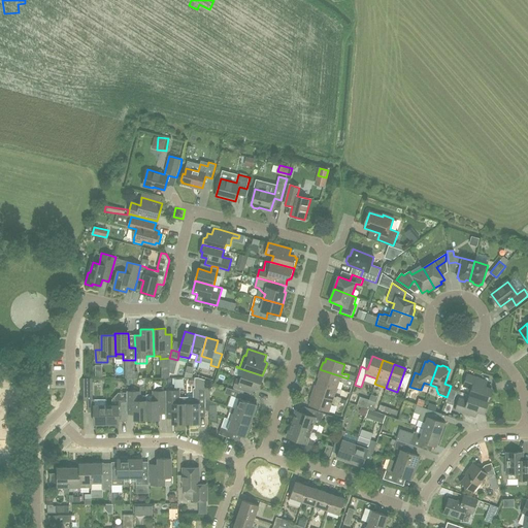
[(185,377),(192,377),(193,373),(192,373),(193,368),(187,366),(186,371),(185,377)]
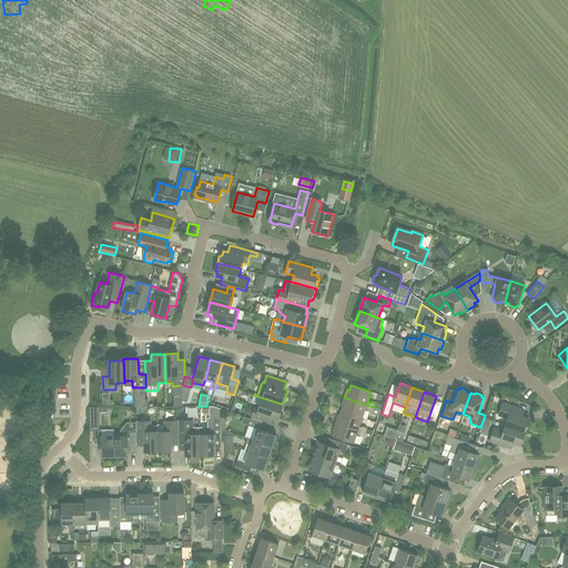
[(274,418),(276,419),(282,404),(254,395),(252,401),(253,403),(260,405),(259,408),(255,407),(252,417),(261,421),(272,424),(274,418)]
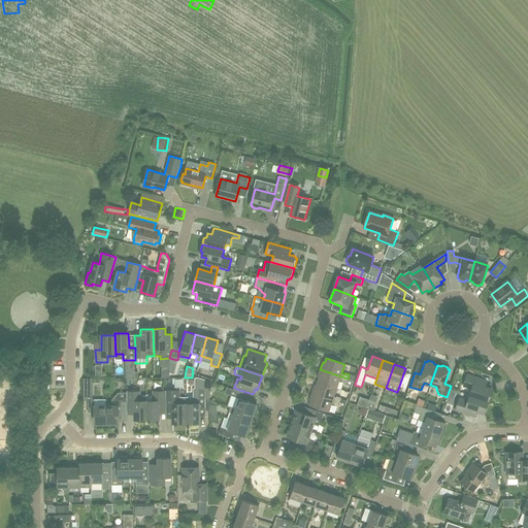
[(336,388),(339,380),(342,381),(341,382),(347,383),(348,378),(320,369),(318,377),(319,377),(318,382),(336,388)]
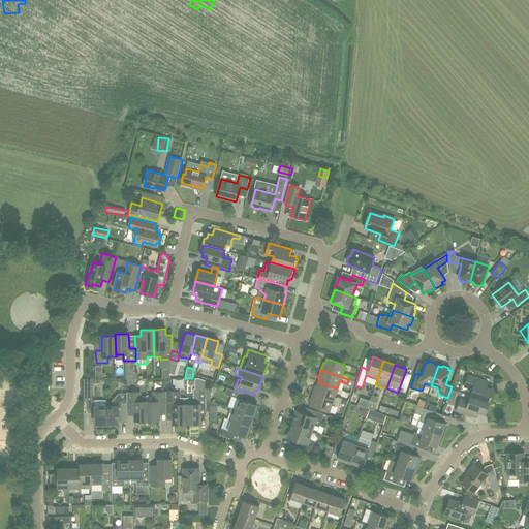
[(488,402),(492,390),(487,387),(489,382),(468,375),(464,386),(472,390),(470,396),(488,402)]
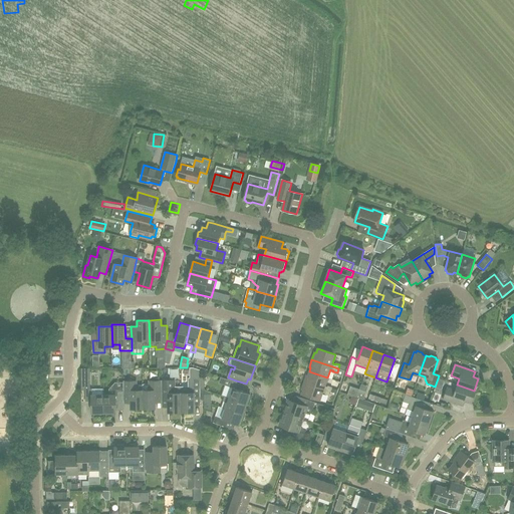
[(324,384),(327,377),(309,371),(307,375),(306,375),(304,382),(331,392),(336,394),(337,390),(332,389),(332,388),(328,386),(327,388),(325,387),(325,386),(324,384)]
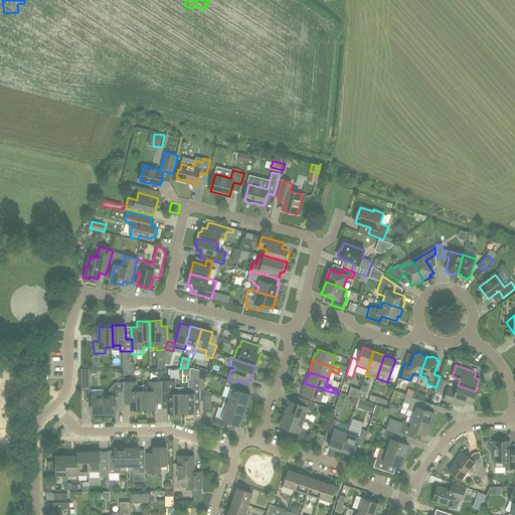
[(230,387),(232,381),(221,377),(219,383),(230,387)]
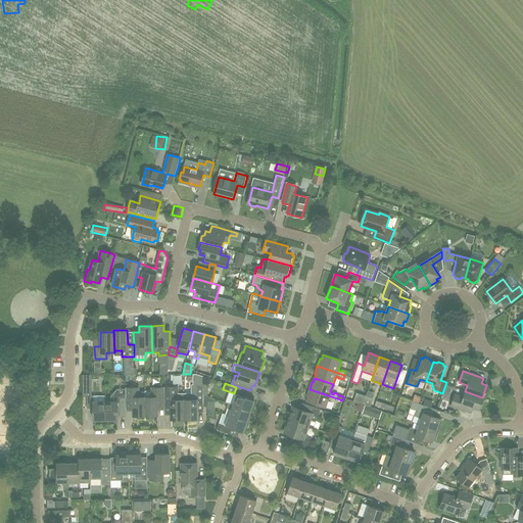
[(203,407),(203,394),(203,385),(192,385),(192,395),(190,395),(190,399),(184,399),(184,419),(197,419),(197,413),(203,413),(203,407)]
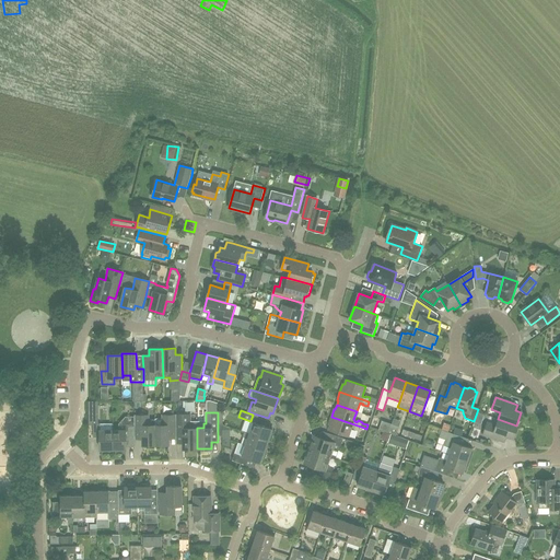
[(197,448),(197,428),(190,429),(190,423),(188,423),(188,415),(176,415),(176,416),(176,439),(176,443),(183,443),(183,450),(197,448)]
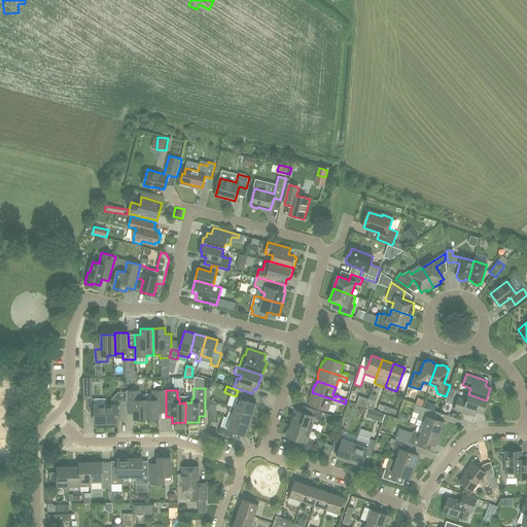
[(127,412),(127,405),(127,391),(117,391),(111,398),(112,401),(112,405),(106,405),(106,423),(118,423),(118,412),(127,412)]
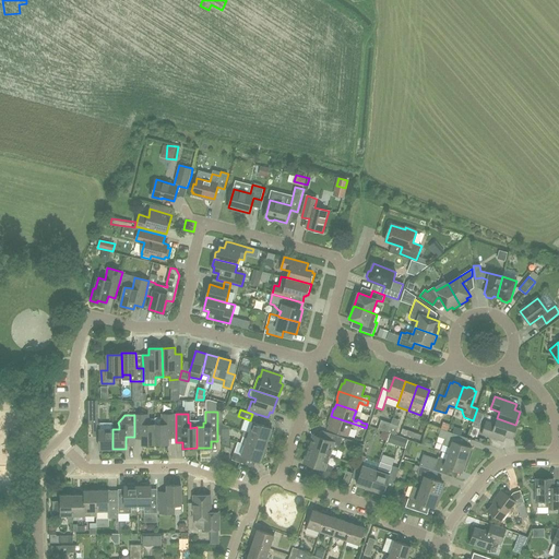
[(142,444),(155,444),(155,419),(147,419),(147,415),(134,415),(134,429),(134,437),(134,439),(142,439),(142,444)]
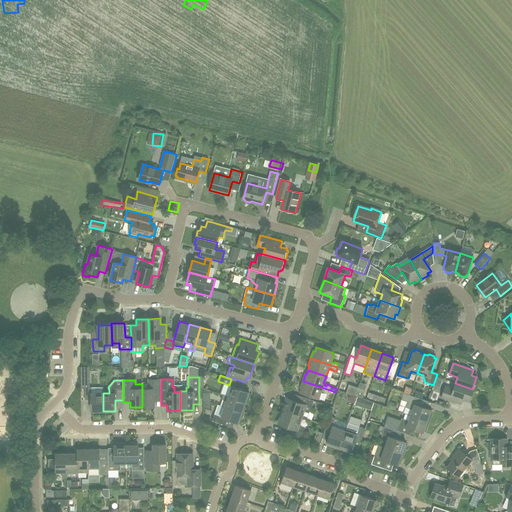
[(154,401),(161,401),(161,380),(148,380),(148,382),(142,383),(142,384),(142,407),(154,407),(154,401)]
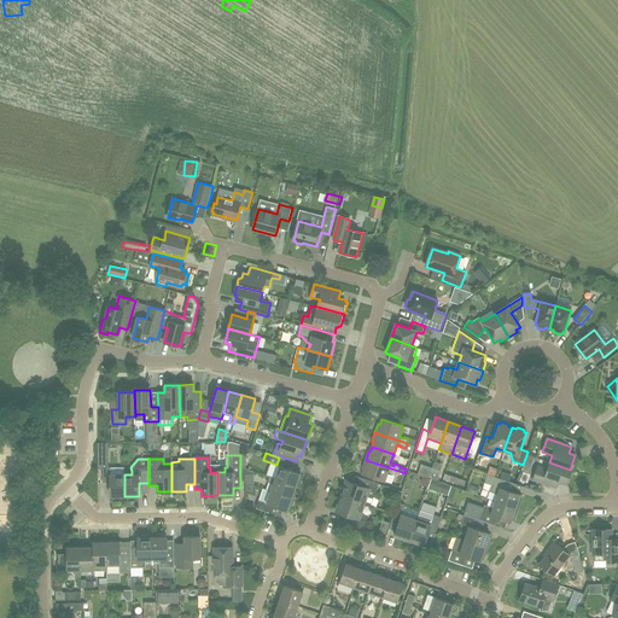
[(396,477),(398,471),(366,460),(362,470),(363,470),(362,474),(384,482),(389,472),(391,473),(390,474),(396,477)]
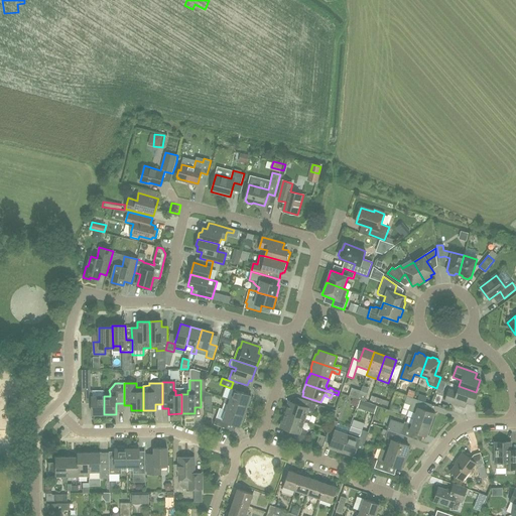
[(467,401),(472,403),(476,392),(459,386),(457,391),(448,389),(444,400),(465,407),(467,401)]
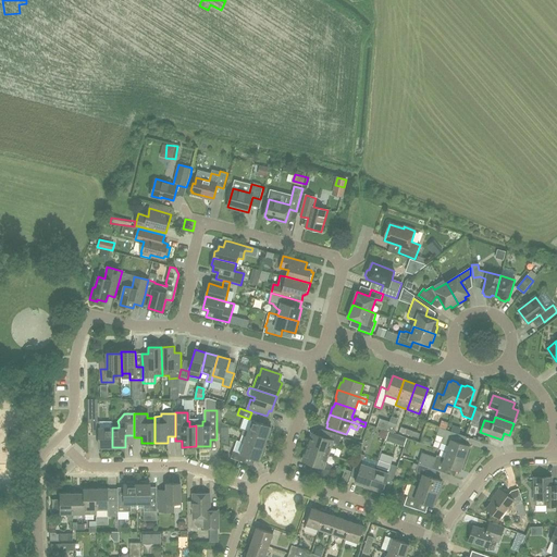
[(229,428),(229,424),(217,420),(217,433),(222,434),(222,429),(229,428)]
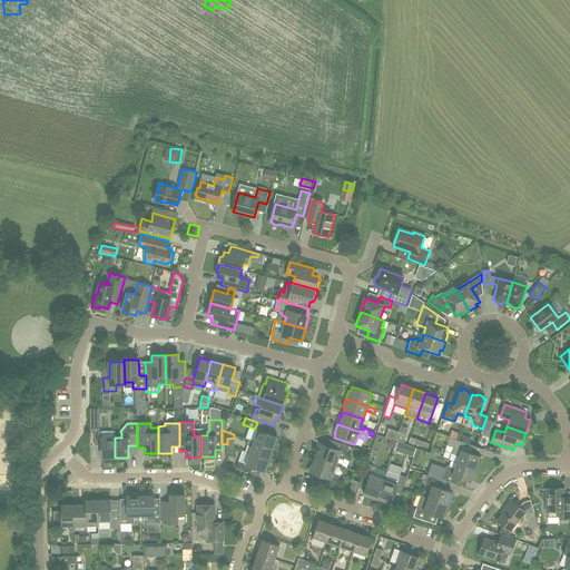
[(254,442),(274,449),(274,448),(275,449),(278,441),(276,441),(277,436),(257,430),(254,442)]
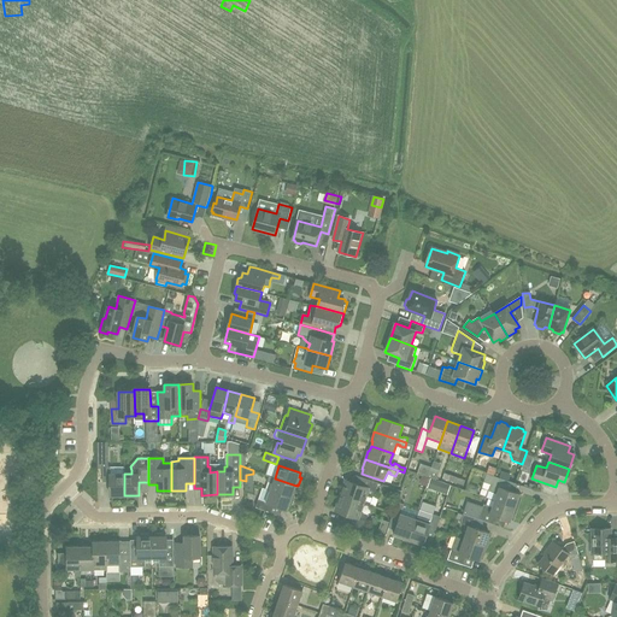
[(124,495),(124,474),(123,474),(123,466),(116,466),(103,466),(103,482),(110,482),(110,495),(124,495)]
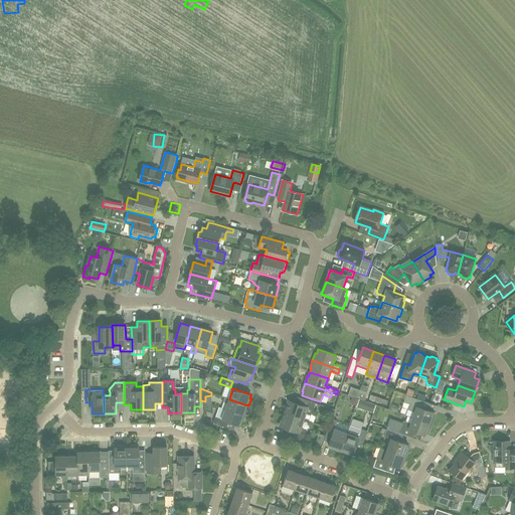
[(364,400),(366,392),(360,390),(357,398),(364,400)]
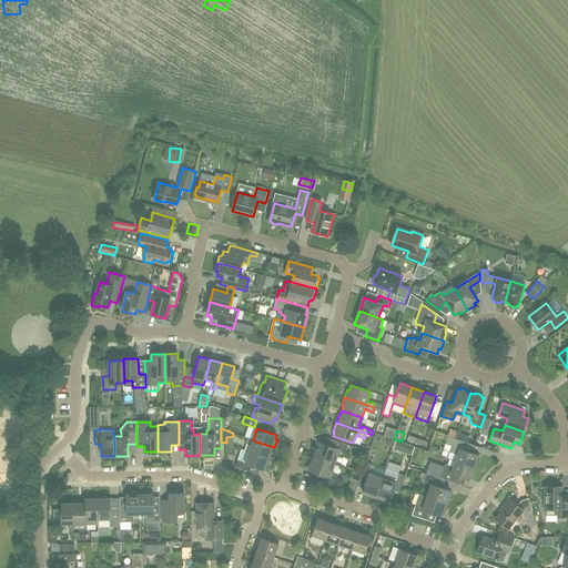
[(455,459),(474,466),(475,463),(477,464),(479,456),(477,455),(478,454),(465,449),(467,442),(448,436),(445,444),(452,446),(449,452),(457,454),(455,459)]
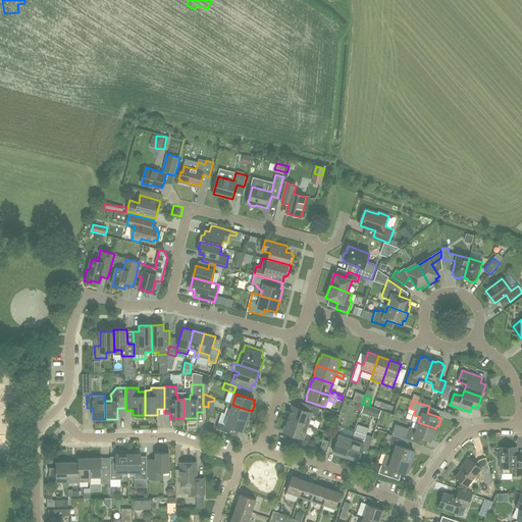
[(247,421),(251,411),(232,405),(227,403),(226,407),(230,409),(228,415),(247,421)]
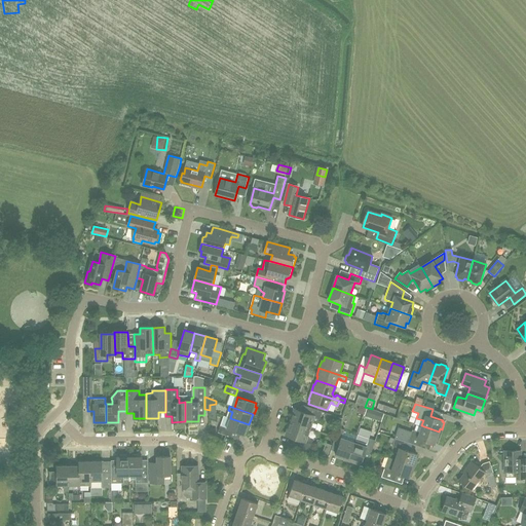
[(290,422),(309,429),(309,428),(315,431),(323,412),(310,408),(308,414),(295,410),(290,422)]
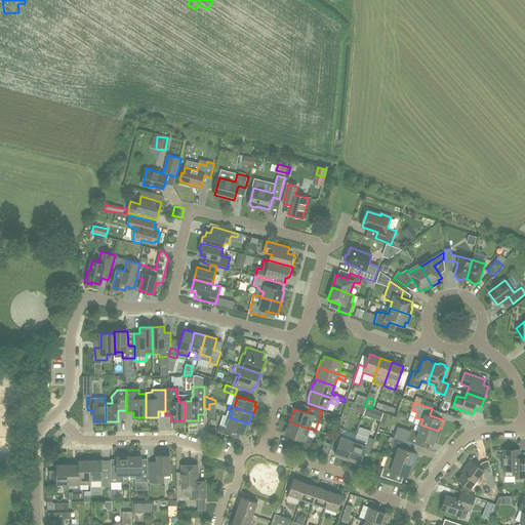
[(250,425),(248,423),(230,417),(227,428),(219,426),(217,432),(230,436),(232,430),(244,435),(246,430),(248,431),(250,425)]
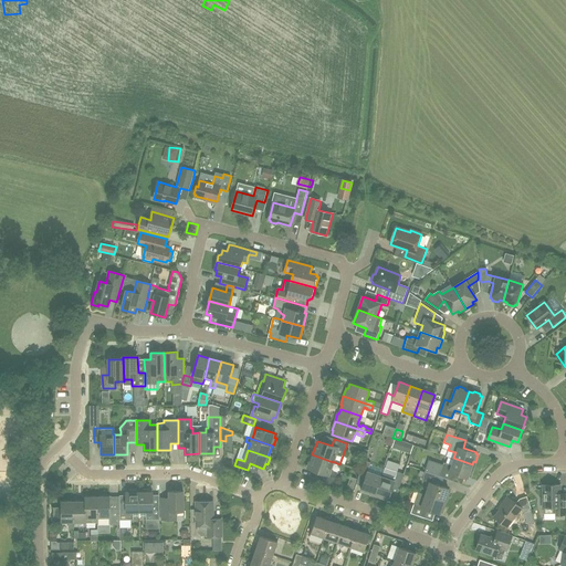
[(331,470),(333,462),(312,454),(307,469),(314,471),(313,478),(320,480),(333,484),(337,472),(331,470)]
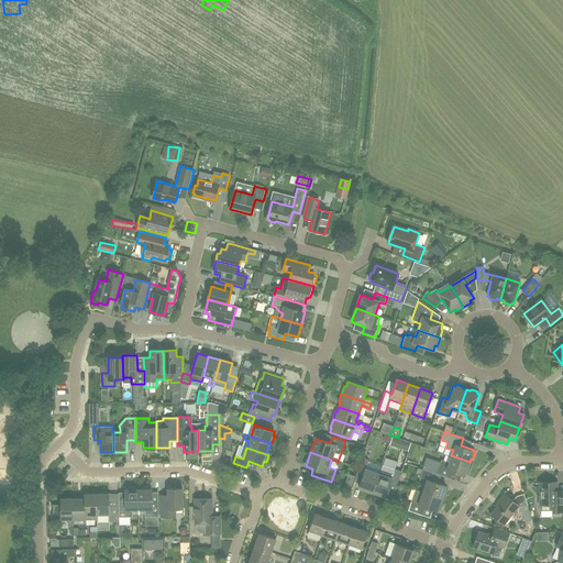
[(468,465),(470,462),(451,455),(449,462),(441,460),(440,462),(427,457),(422,468),(434,473),(432,481),(438,483),(441,475),(450,478),(452,471),(465,475),(466,473),(467,474),(471,465),(468,465)]
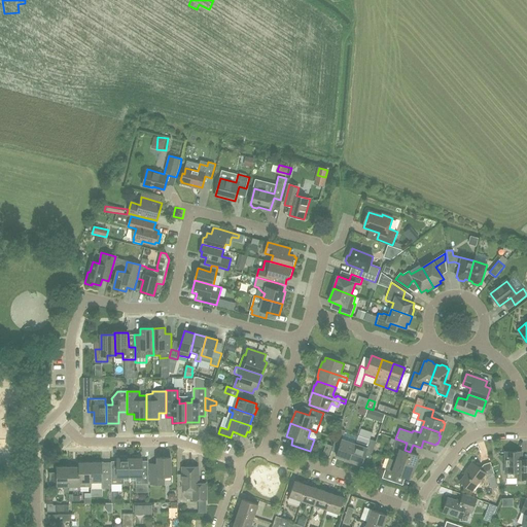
[(349,461),(355,443),(343,438),(345,431),(339,429),(335,443),(341,445),(337,457),(349,461)]
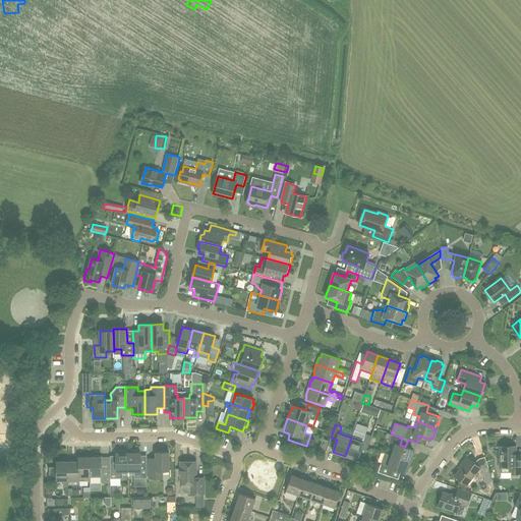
[(351,438),(345,456),(357,460),(361,448),(367,450),(372,437),(366,435),(354,430),(352,439),(351,438)]
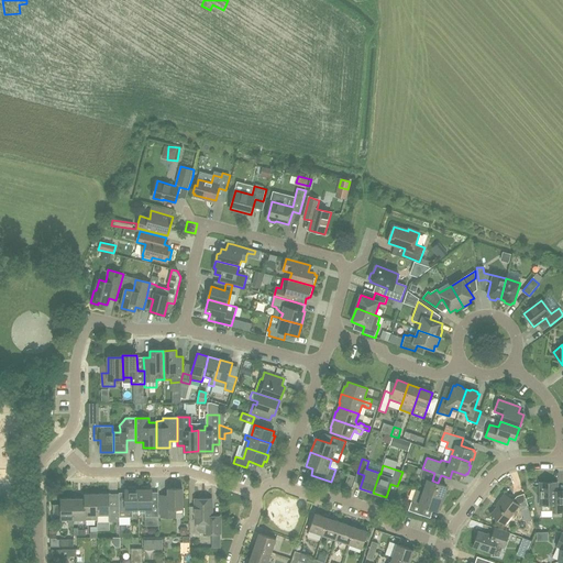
[(445,486),(438,483),(432,481),(434,473),(422,468),(419,477),(427,479),(422,492),(441,498),(442,495),(444,496),(448,488),(445,487),(445,486)]
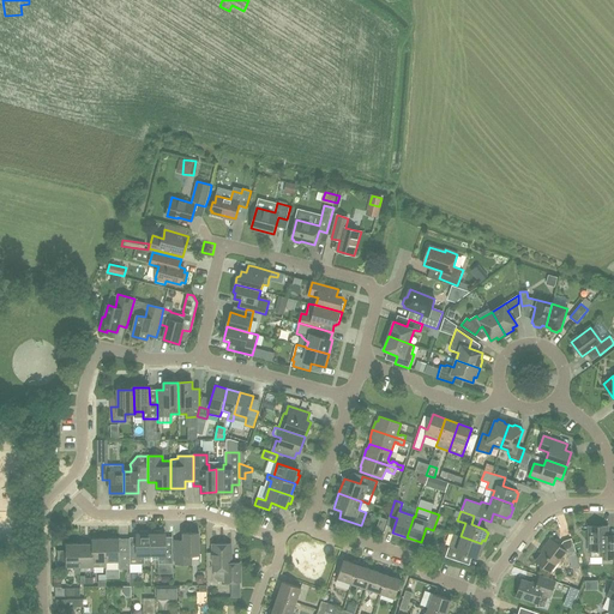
[(613,534),(608,535),(608,527),(588,527),(589,549),(589,558),(605,558),(613,557),(613,534)]
